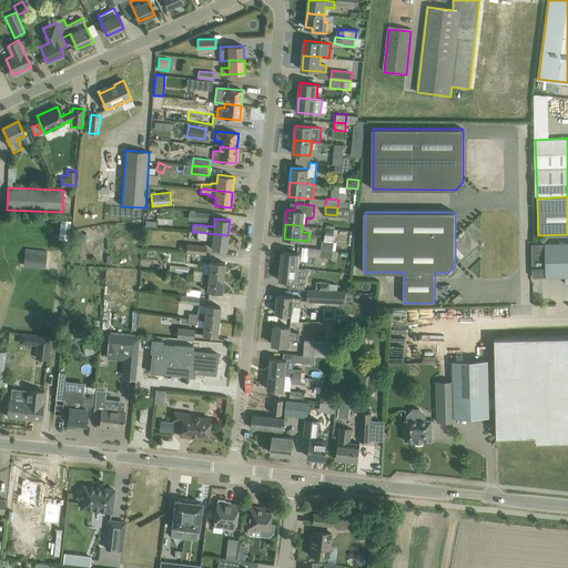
[(325,235),(325,241),(334,242),(335,235),(334,235),(334,230),(331,230),(330,235),(325,235)]
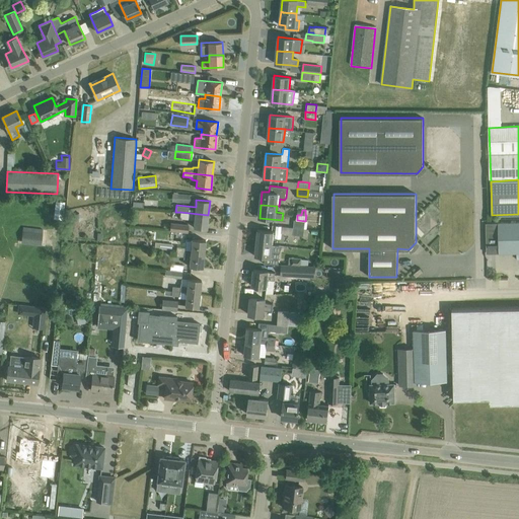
[(208,215),(180,212),(179,218),(194,220),(194,227),(207,229),(208,215)]
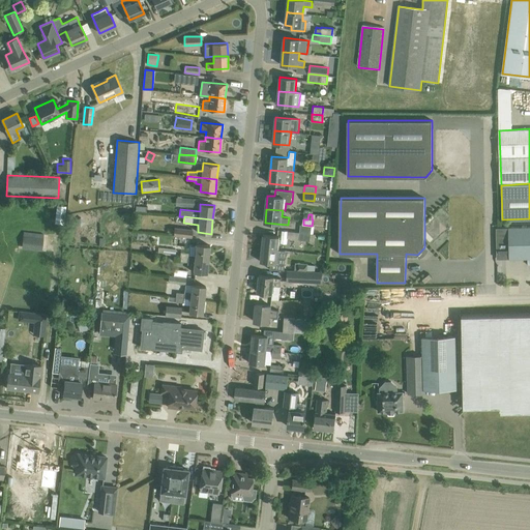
[(300,225),(300,232),(311,233),(312,226),(303,225),(300,225)]
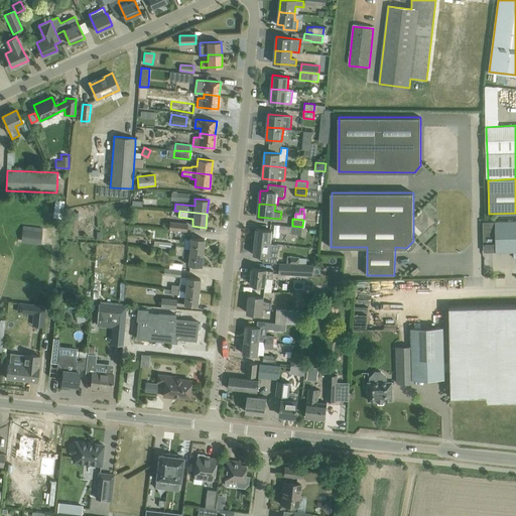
[(515,221),(496,222),(496,252),(515,251),(515,221)]
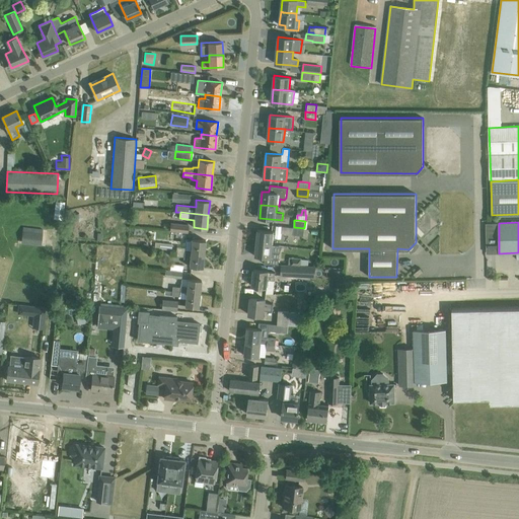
[(169,231),(188,232),(189,224),(170,223),(169,231)]
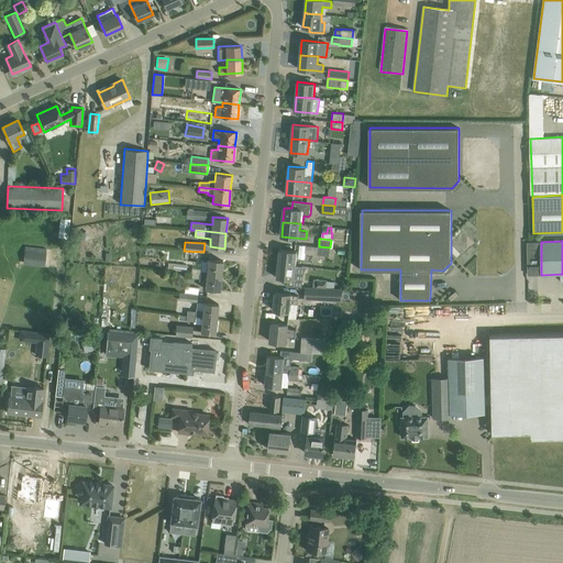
[(318,254),(330,256),(330,254),(330,249),(330,247),(319,246),(318,254)]
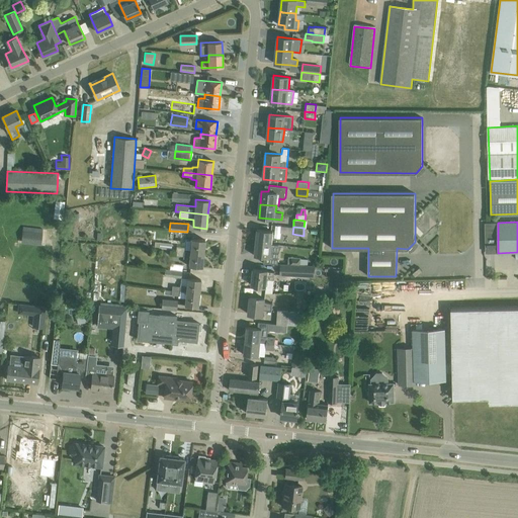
[(21,243),(41,245),(42,232),(22,230),(21,243)]
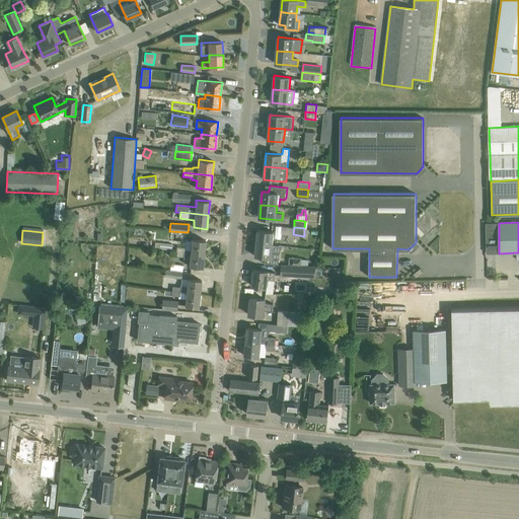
[(258,230),(256,243),(273,244),(274,231),(258,230)]
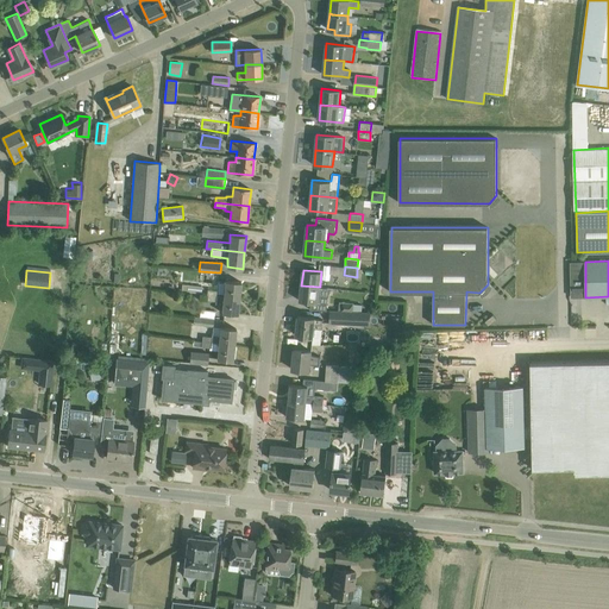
[(225,281),(224,296),(239,299),(242,282),(225,281)]
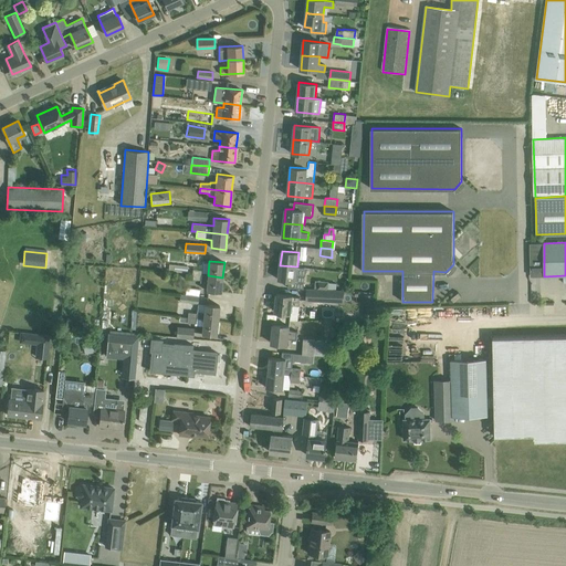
[(280,265),(279,280),(290,281),(289,287),(304,289),(305,275),(296,274),(297,266),(280,265)]
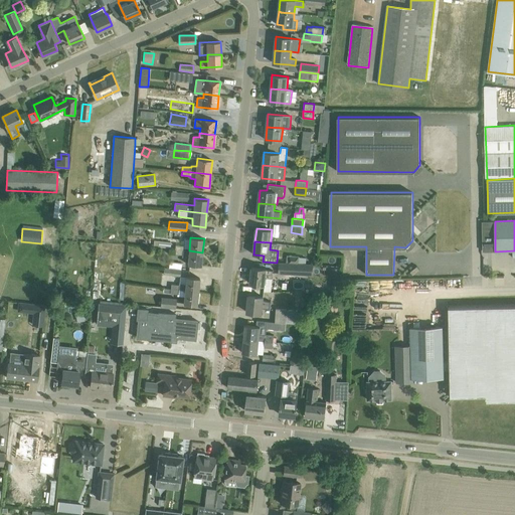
[(183,249),(175,248),(174,254),(183,255),(182,256),(188,256),(187,265),(201,266),(202,252),(189,250),(183,249)]
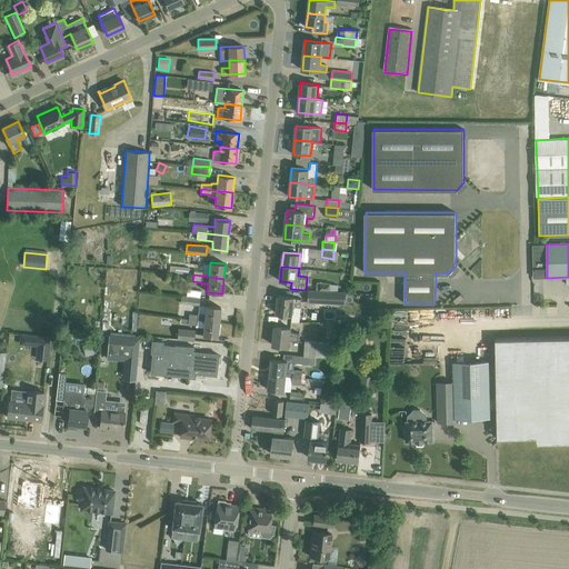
[(319,289),(322,289),(330,289),(330,286),(331,281),(320,280),(319,289)]
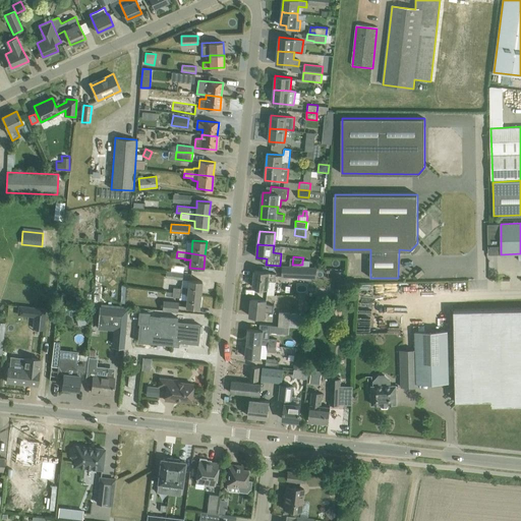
[(317,268),(283,266),(282,276),(313,278),(313,274),(317,275),(317,268)]
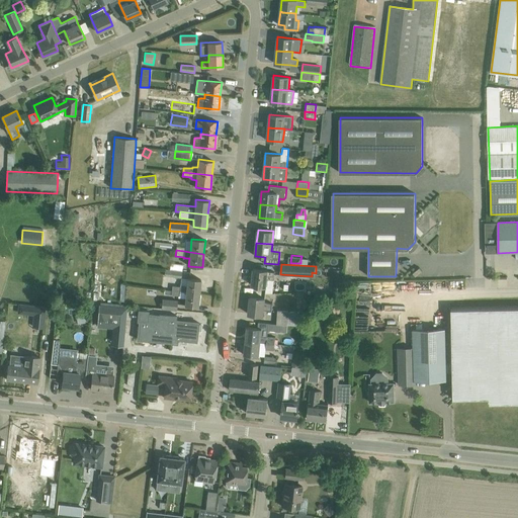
[(176,270),(168,270),(165,269),(164,275),(181,278),(182,271),(181,271),(176,270)]
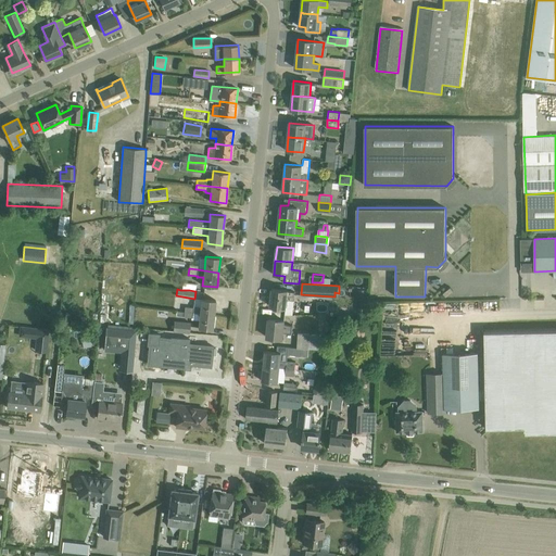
[(270,306),(286,307),(287,301),(293,302),(294,292),(288,291),(288,290),(272,289),(270,306)]
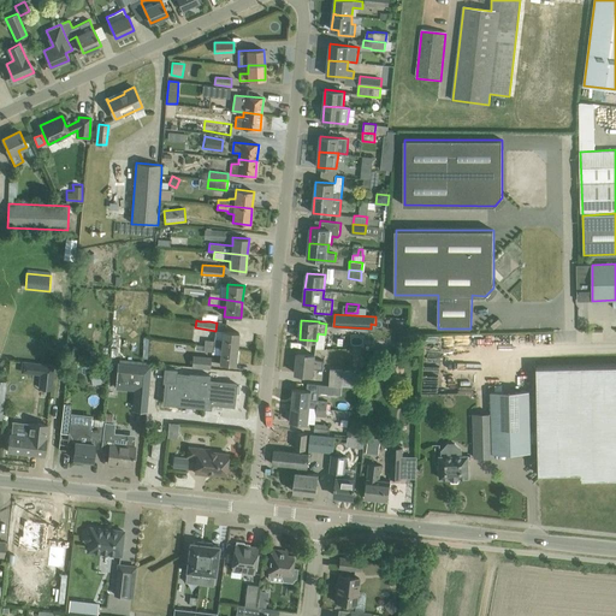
[(205,339),(205,345),(237,349),(238,332),(223,331),(221,339),(214,339),(214,341),(205,339)]
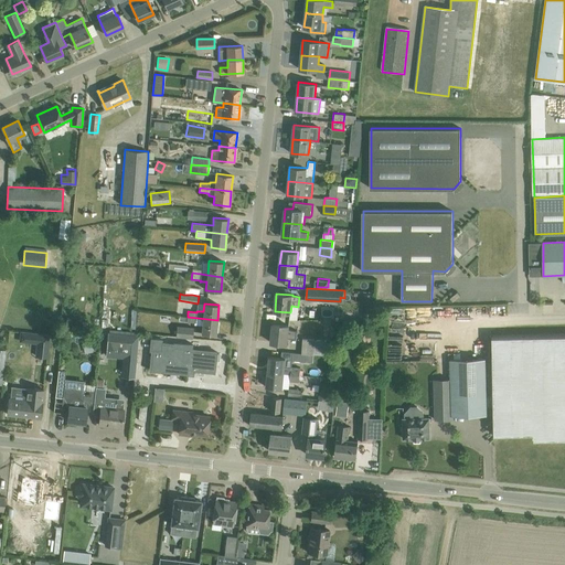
[(337,309),(320,309),(319,318),(337,319),(337,309)]
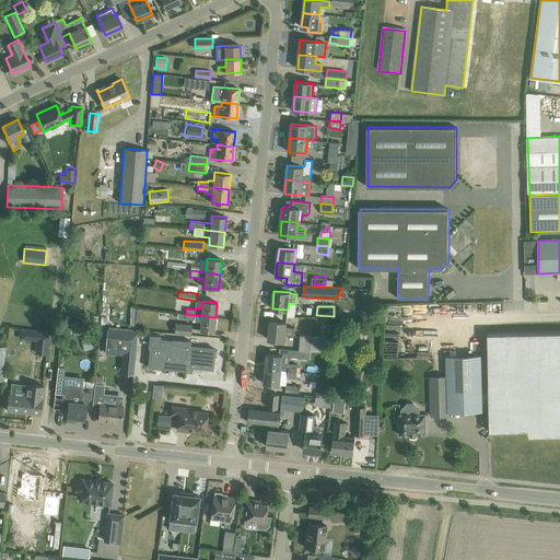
[(216,317),(186,314),(185,318),(193,319),(193,322),(200,323),(199,330),(214,331),(216,317)]
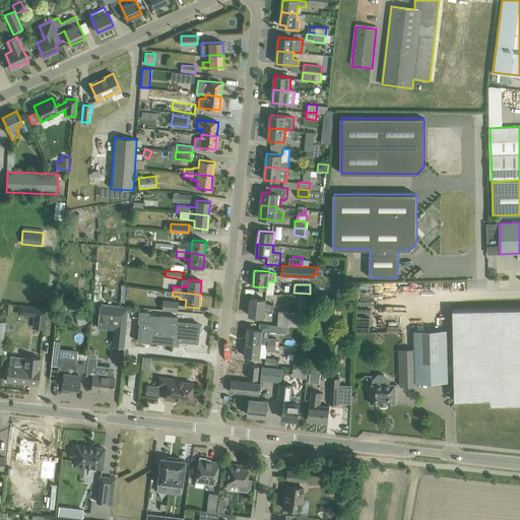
[(265,304),(265,300),(252,298),(250,315),(263,317),(264,312),(272,313),(273,305),(265,304)]
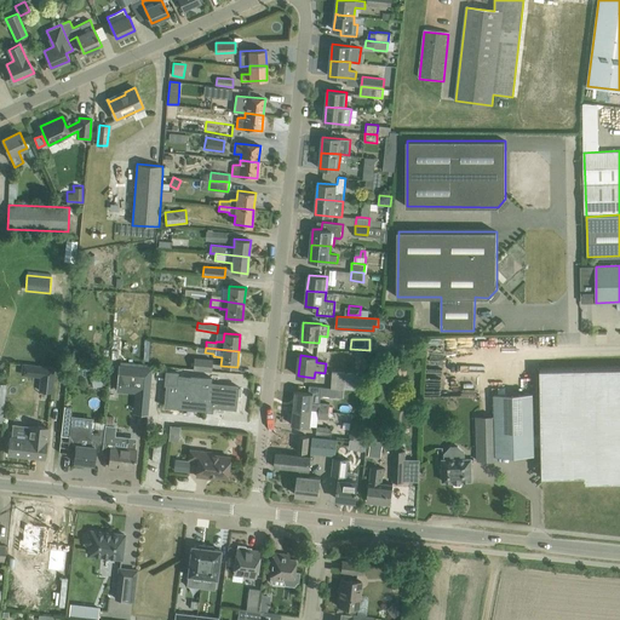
[(193,369),(212,371),(213,359),(194,357),(193,369)]
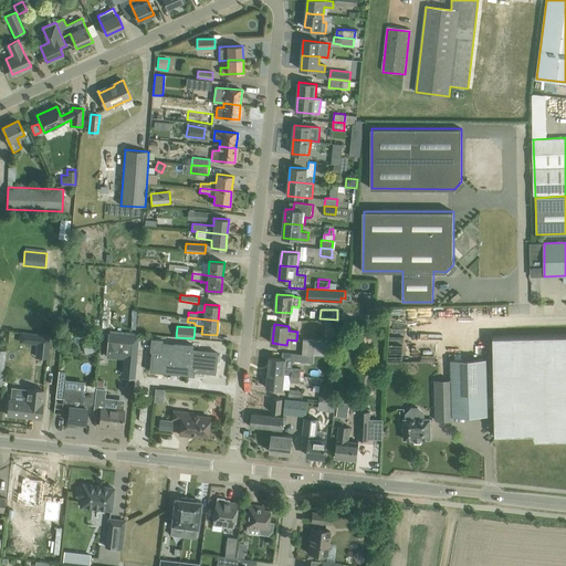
[(360,341),(370,342),(371,329),(360,329),(360,341)]
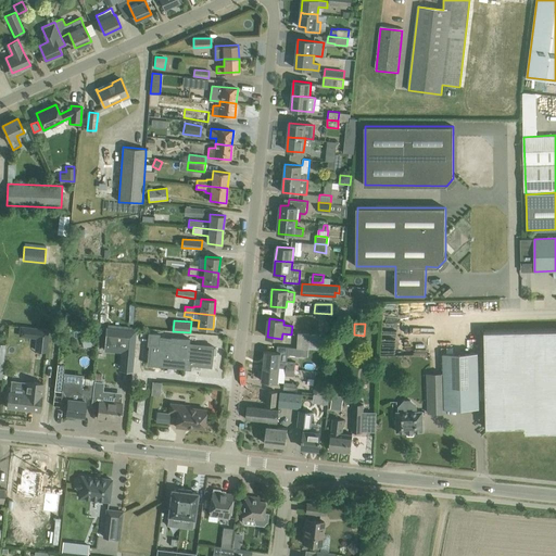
[(21,327),(20,336),(37,338),(35,350),(47,351),(49,330),(21,327)]
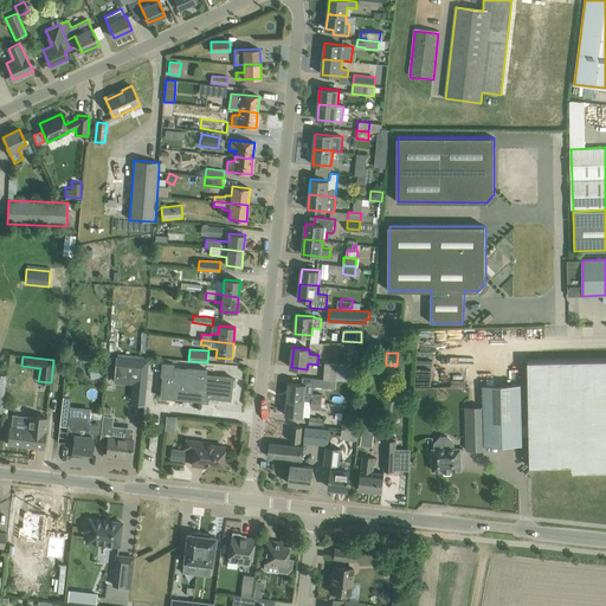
[(116,356),(114,382),(131,385),(146,386),(148,360),(116,356)]
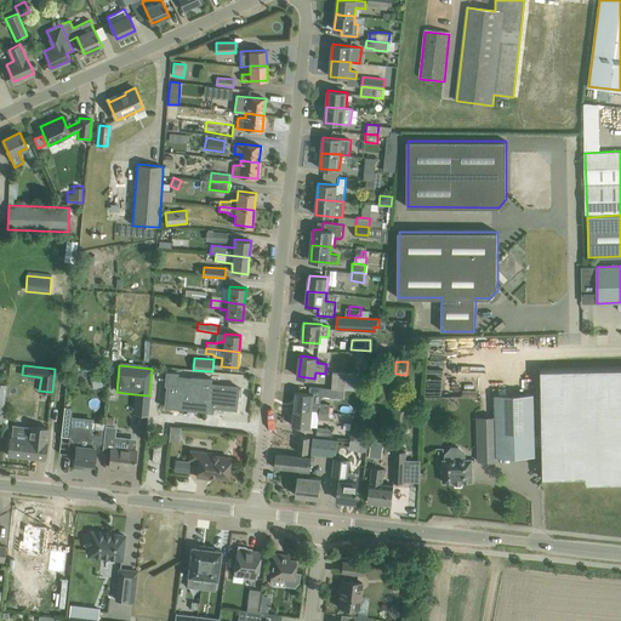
[(620,368),(541,370),(543,478),(587,478),(587,483),(620,482),(620,368)]
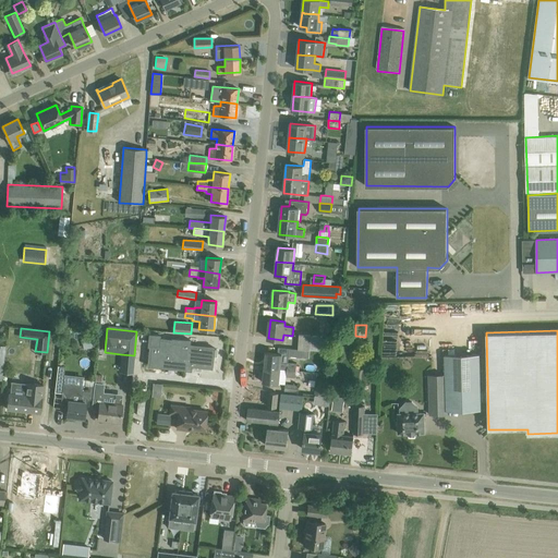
[(299,349),(307,350),(310,350),(323,352),(324,337),(312,335),(300,334),(299,349)]
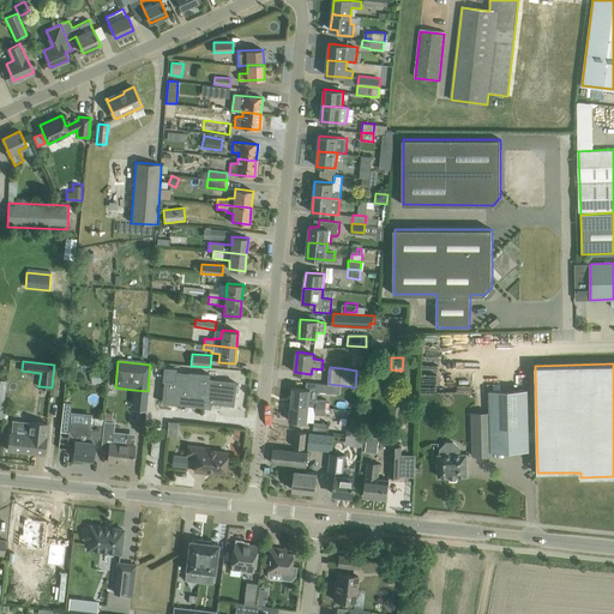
[(166,381),(164,402),(197,405),(203,407),(204,398),(210,399),(209,402),(232,404),(234,384),(238,384),(209,380),(210,372),(190,371),(190,374),(176,373),(176,368),(166,368),(164,381),(166,381)]
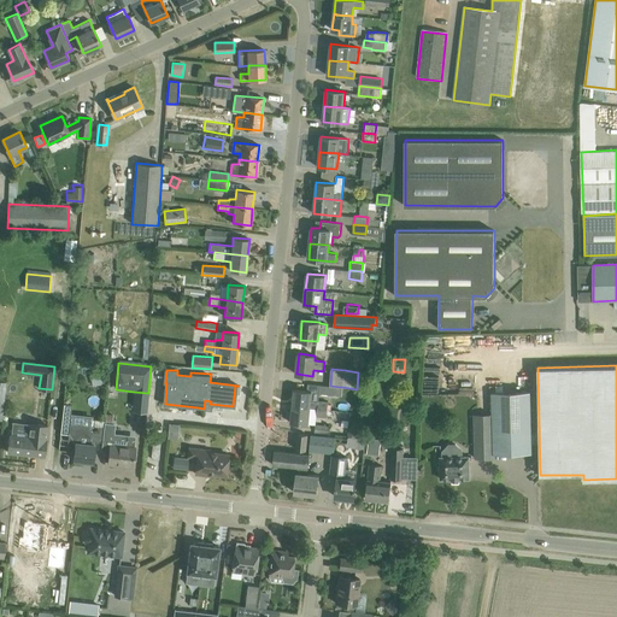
[(321,385),(319,392),(321,392),(321,393),(334,395),(342,395),(342,387),(340,387),(330,386),(321,385)]
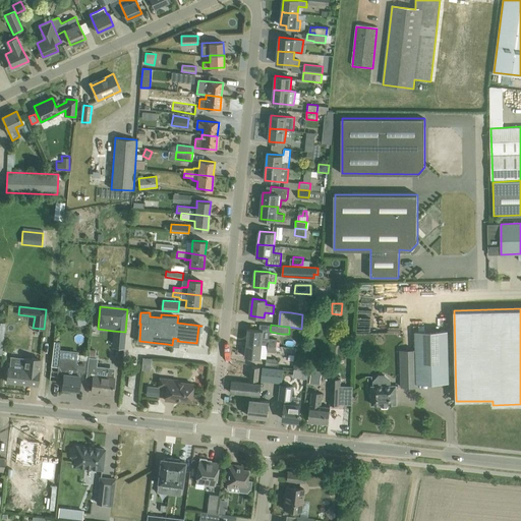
[(248,329),(247,343),(264,345),(269,345),(276,346),(277,340),(270,339),(265,338),(266,331),(248,329)]
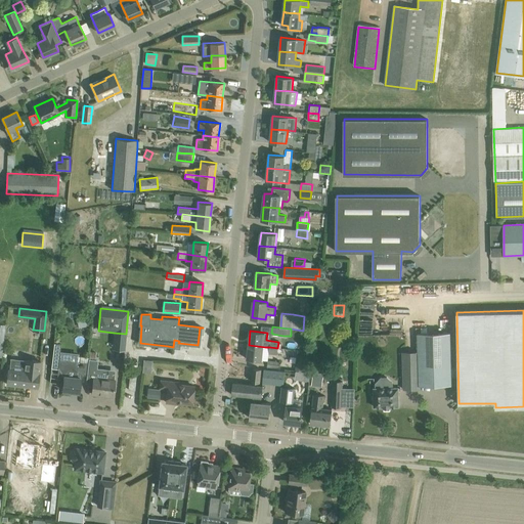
[(418,334),(419,351),(420,386),(451,385),(450,333),(418,334)]
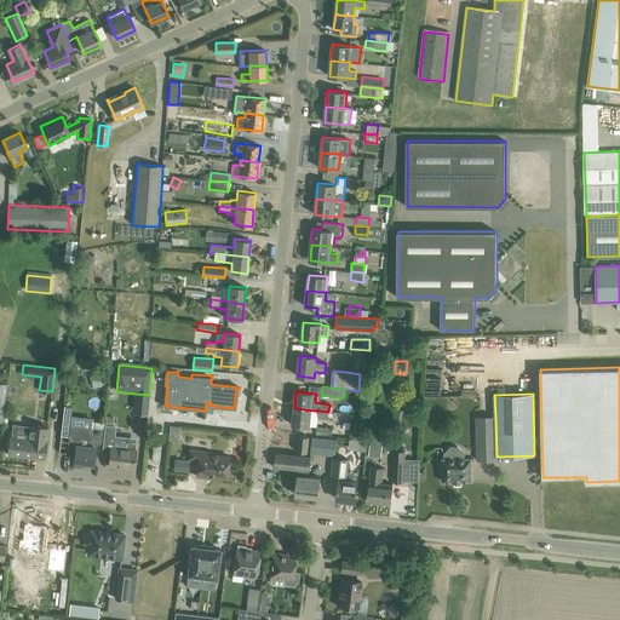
[(294,408),(292,425),(311,426),(314,411),(294,408)]
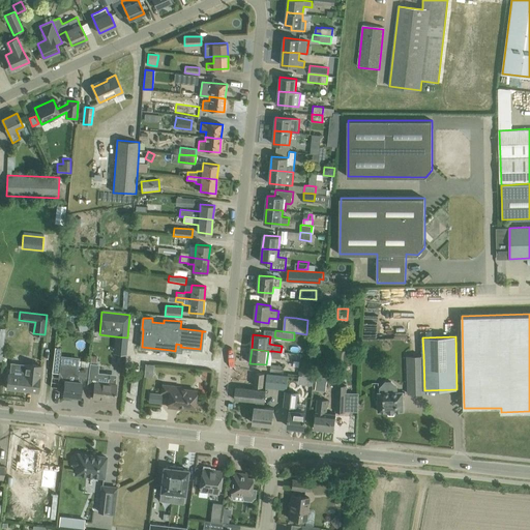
[(424,390),(423,355),(408,355),(409,393),(425,393),(424,390)]
